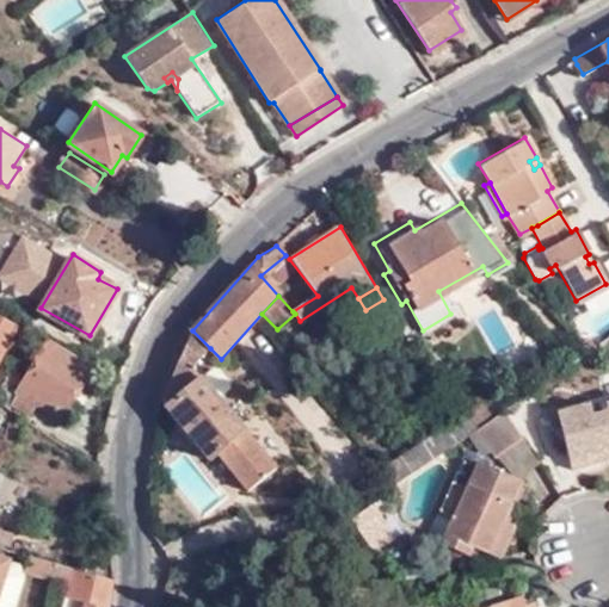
[(0,353),(16,323),(0,315),(0,353)]
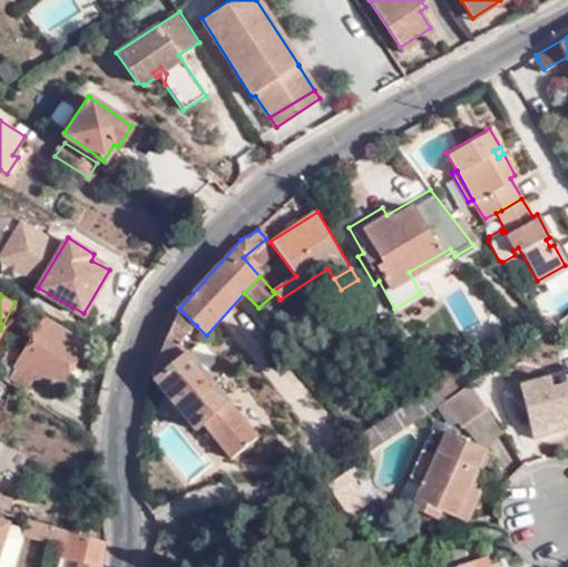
[(158,352),(150,378),(195,430),(205,423),(232,457),(255,437),(175,343),(196,325),(179,309),(158,352)]
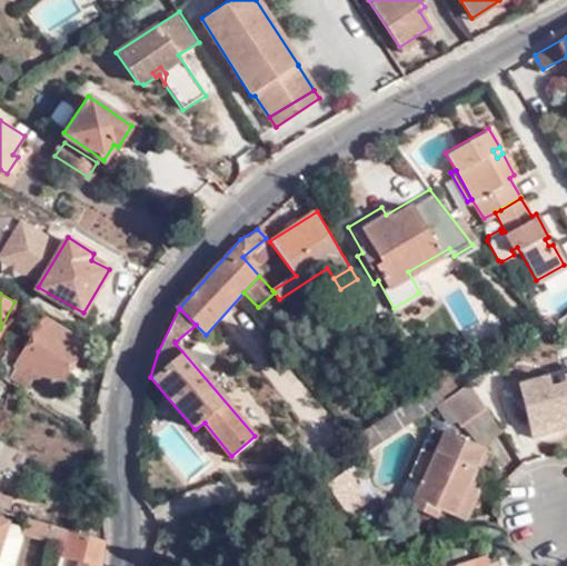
[(546,321),(550,318),(545,309),(538,314),(541,317),(546,321)]
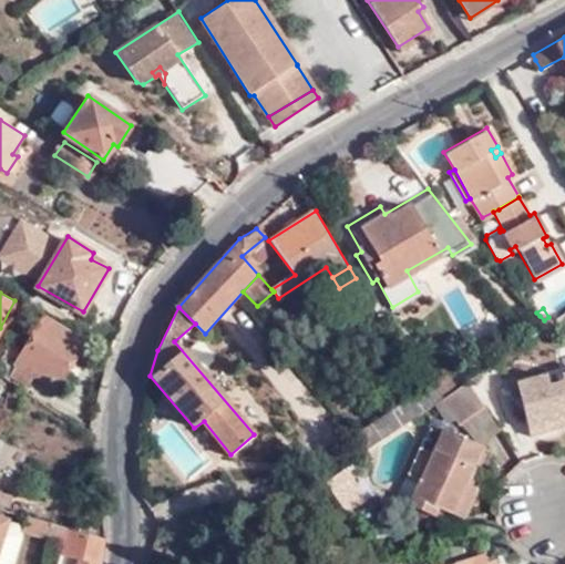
[(538,324),(544,320),(540,316),(536,313),(532,316),(538,324)]
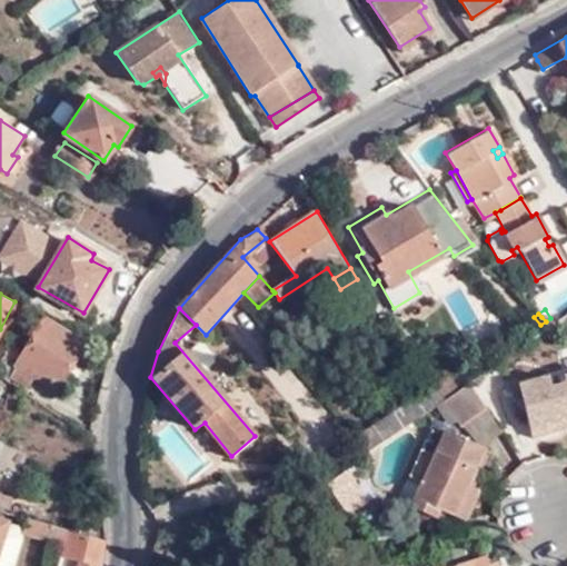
[(57,387),(85,343),(48,318),(12,375),(28,385),(37,375),(57,387)]
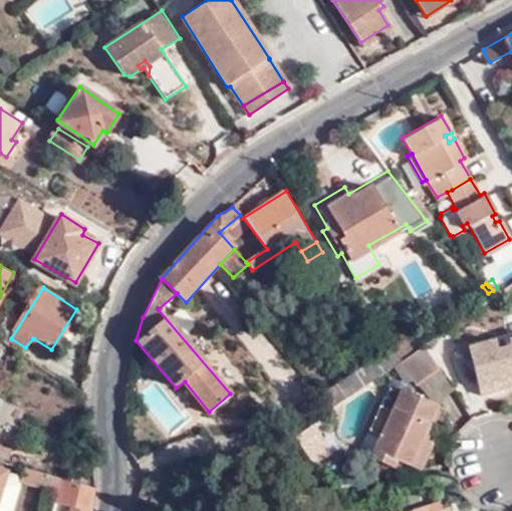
[(390,344),(402,358),(420,345),(402,323),(384,337),(390,344)]
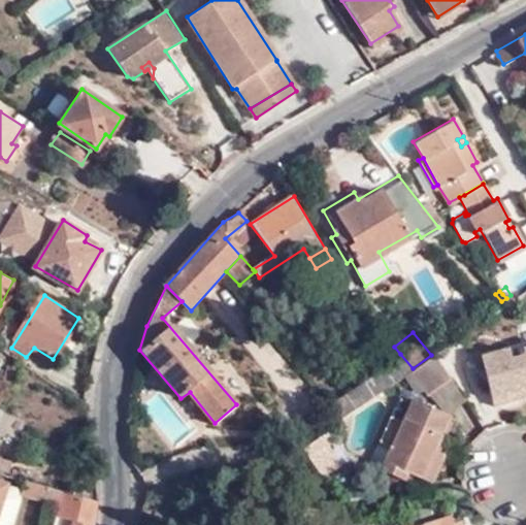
[(494,401),(525,393),(525,389),(525,387),(525,386),(525,345),(523,346),(524,353),(510,355),(507,347),(467,357),(480,406),(493,404),(494,401)]
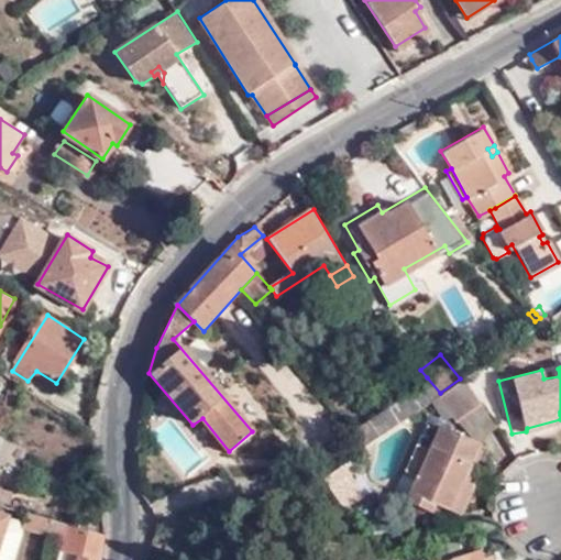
[(457,418),(482,402),(464,376),(460,379),(440,393),(457,418)]
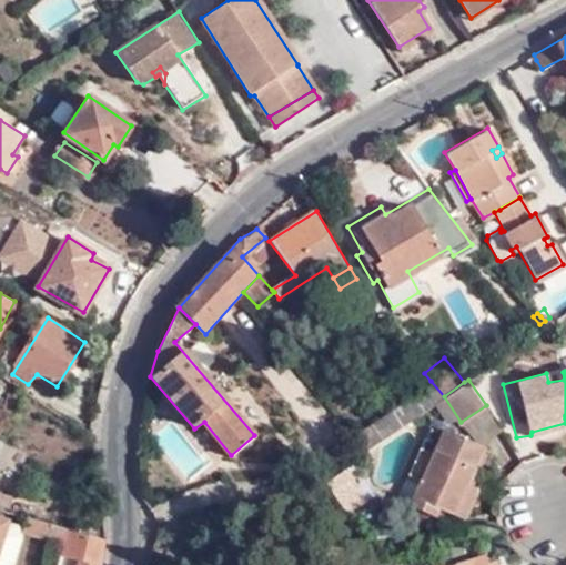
[(364,453),(444,396),(431,381),(353,437),(364,453)]
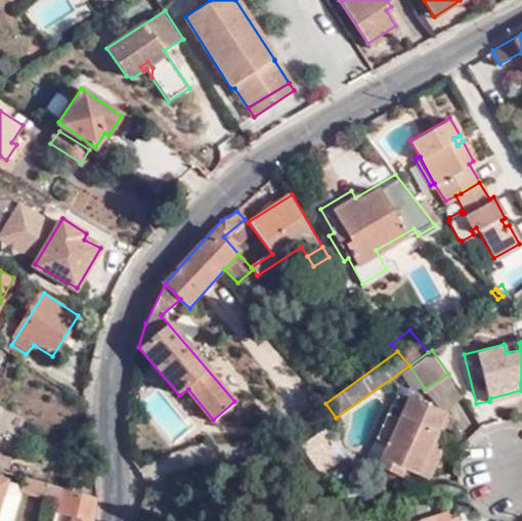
[(382,458),(405,467),(417,472),(426,475),(438,449),(431,446),(446,413),(409,396),(405,403),(399,419),(386,413),(379,429),(391,434),(387,442),(375,438),(364,460),(378,465),(382,458)]
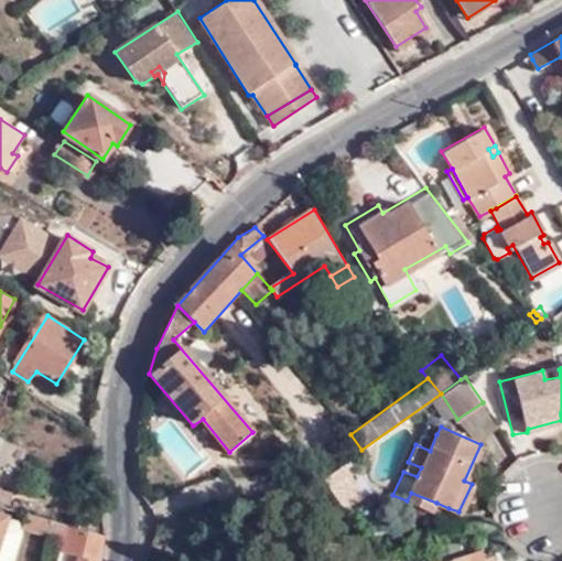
[(430,451),(436,434),(423,429),(415,444),(430,451)]
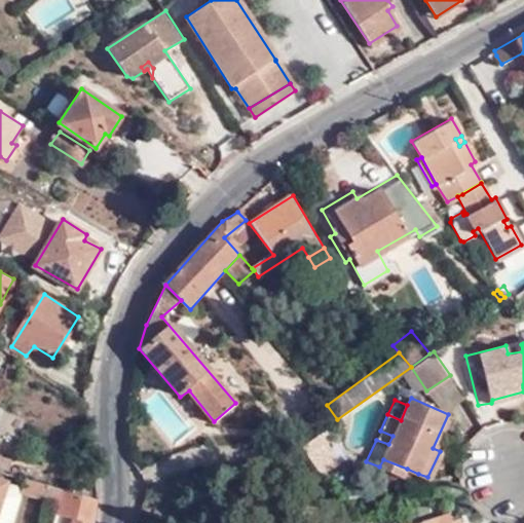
[(380,431),(376,440),(388,444),(393,436),(380,431)]
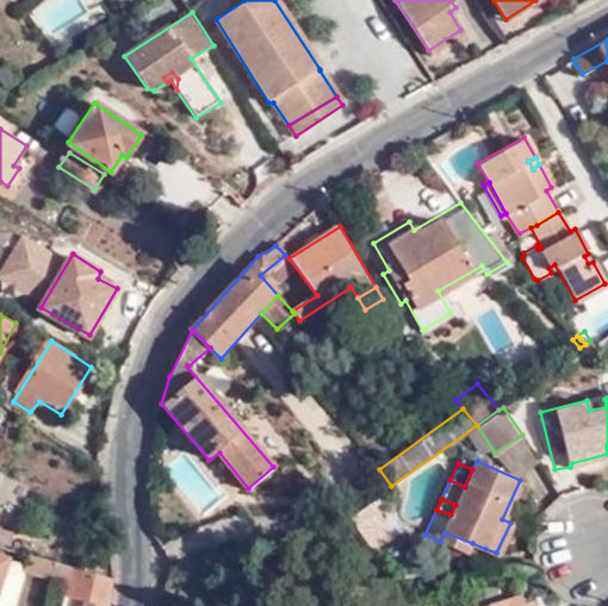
[(361,539),(380,528),(367,508),(348,520),(361,539)]
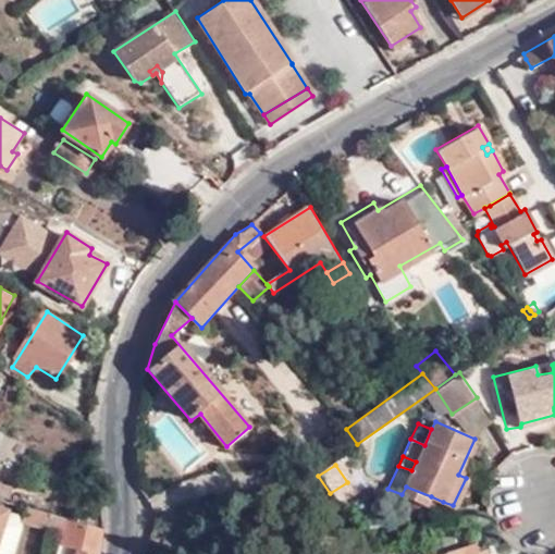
[(19,490),(0,482),(0,493),(15,499),(19,490)]
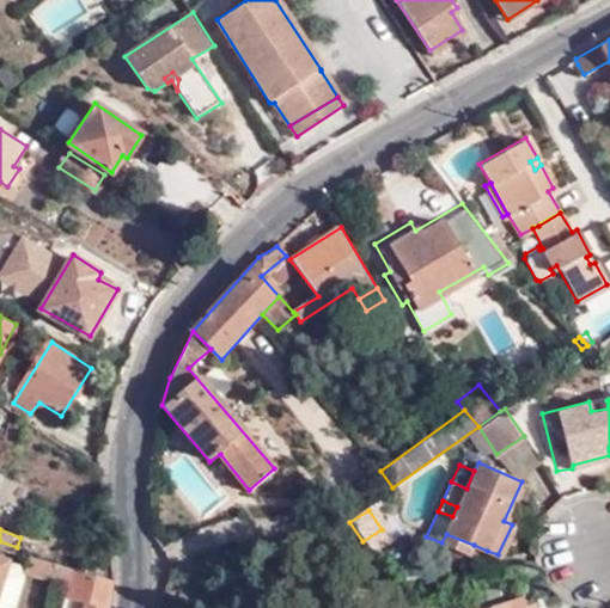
[(390,542),(382,529),(363,541),(372,554),(390,542)]
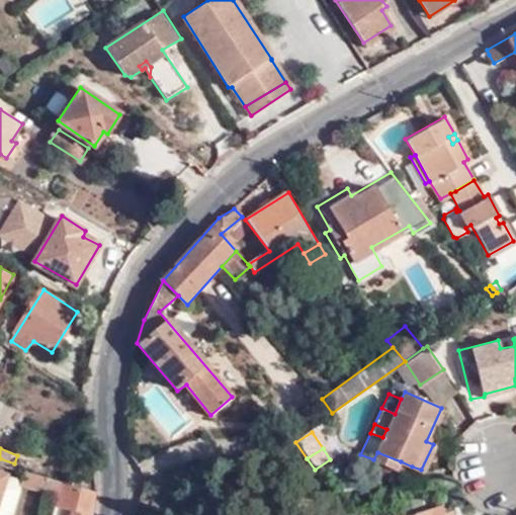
[(398,469),(401,461),(377,452),(373,459),(398,469)]
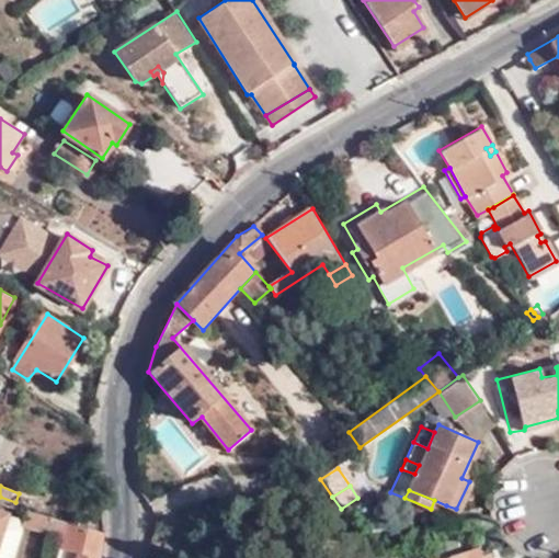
[(0,557),(10,557),(19,530),(18,523),(15,515),(0,511),(0,557)]
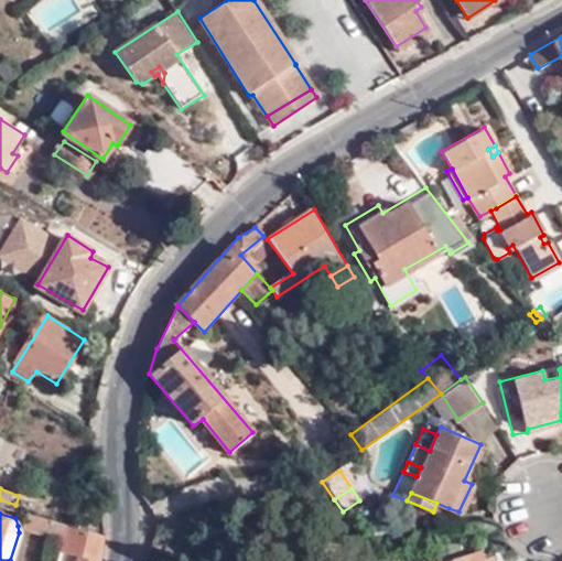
[(53,520),(29,514),(24,525),(49,532),(53,520)]
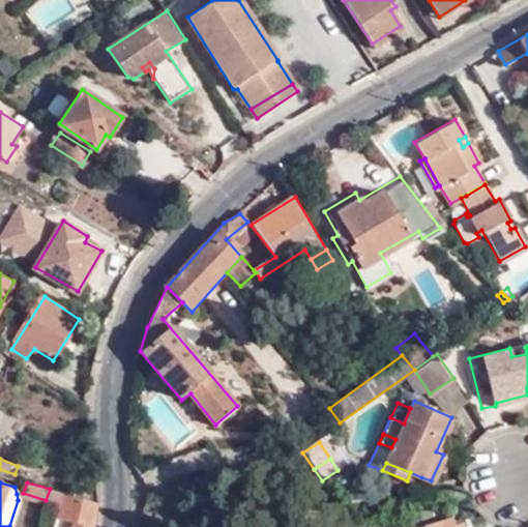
[(50,489),(46,500),(61,505),(64,494),(50,489)]
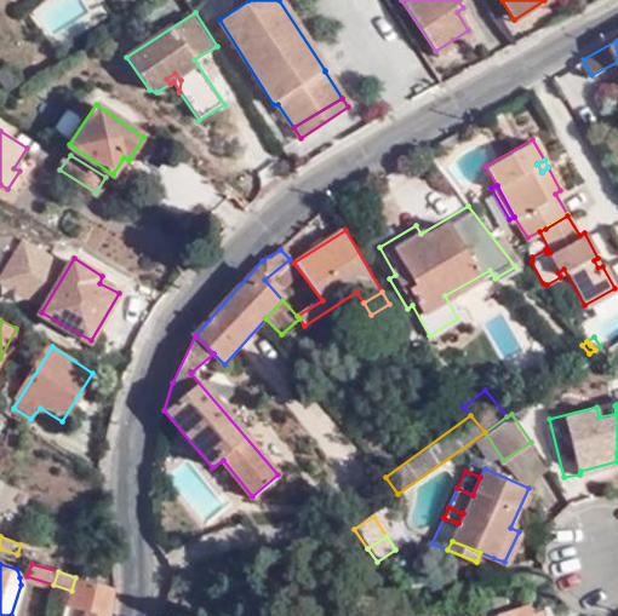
[(85,615),(109,615),(113,606),(114,588),(75,577),(72,591),(68,604),(87,609),(85,615)]
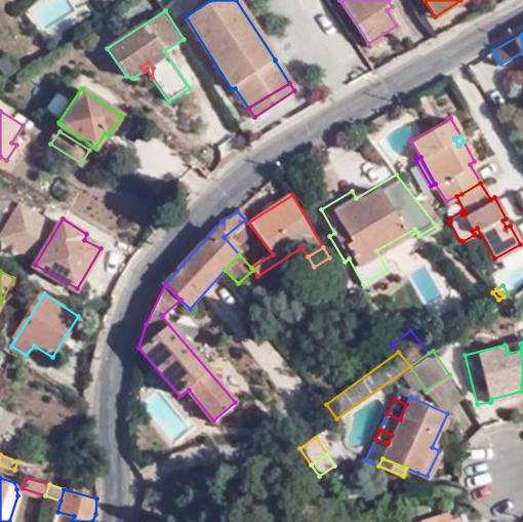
[(421,521),(459,521),(458,519),(451,521),(448,513),(421,521)]
